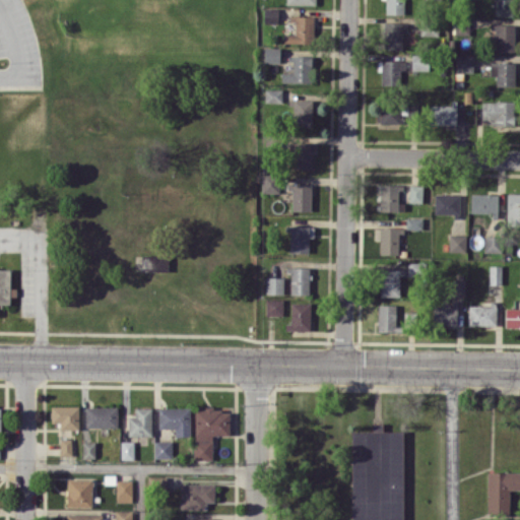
[(385,0),(386,14),(404,13),(403,0),(385,0)]
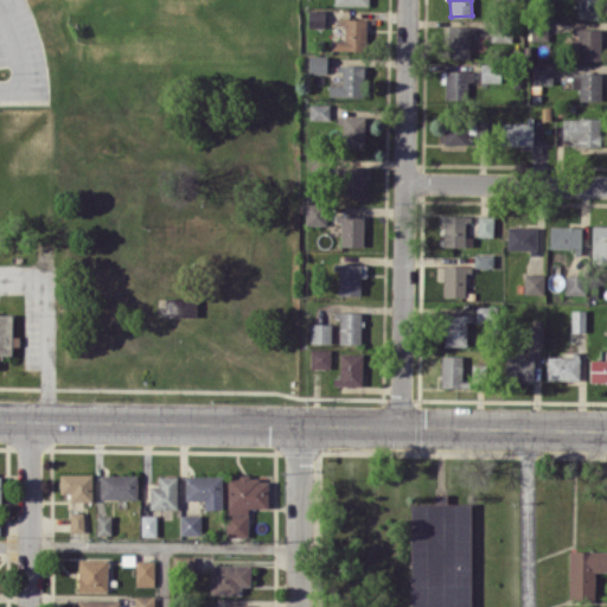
[(575,0),(576,19),(601,19),(600,0),(575,0)]
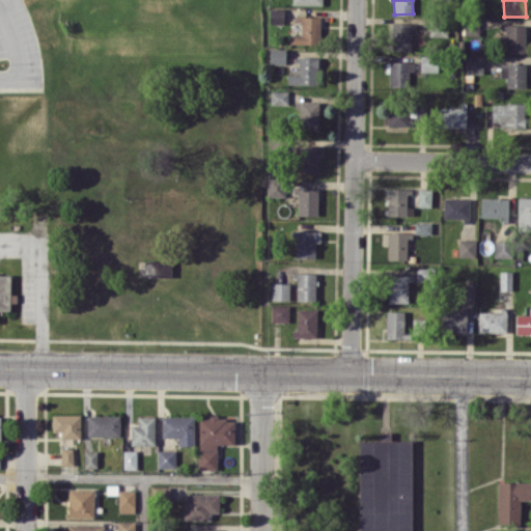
[(284,23),(284,8),(270,8),(270,23),(284,23)]
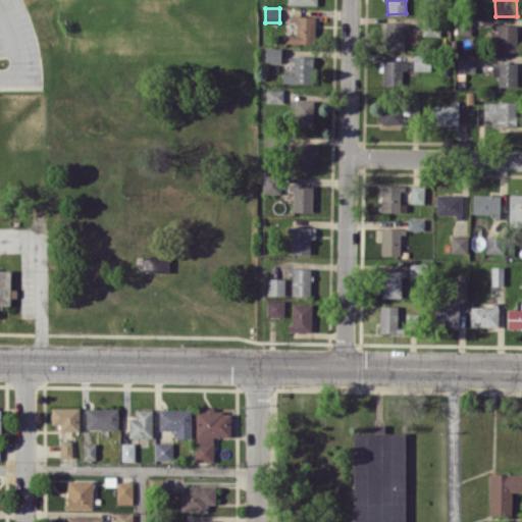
[(285,43),(315,42),(314,15),(294,15),(294,33),(284,34),(285,43)]
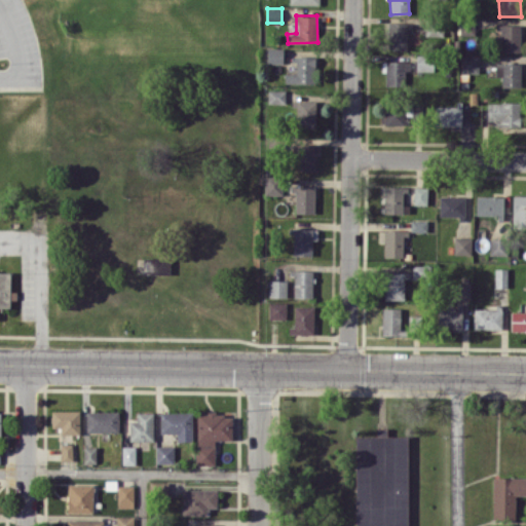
[(408,23),(385,23),(386,49),(408,48),(408,23)]
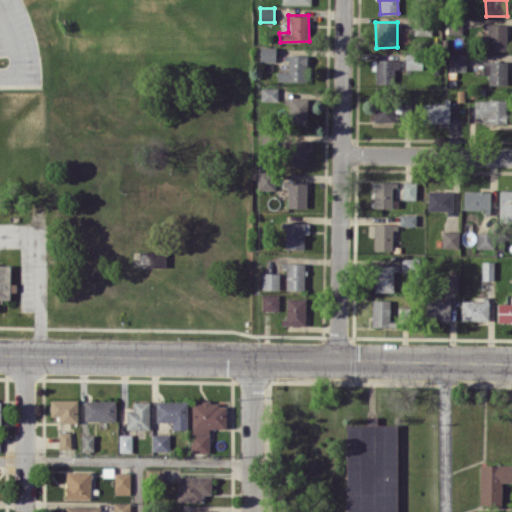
[(507,24),(484,24),(484,32),(483,32),(482,50),(506,50),(507,24)]
